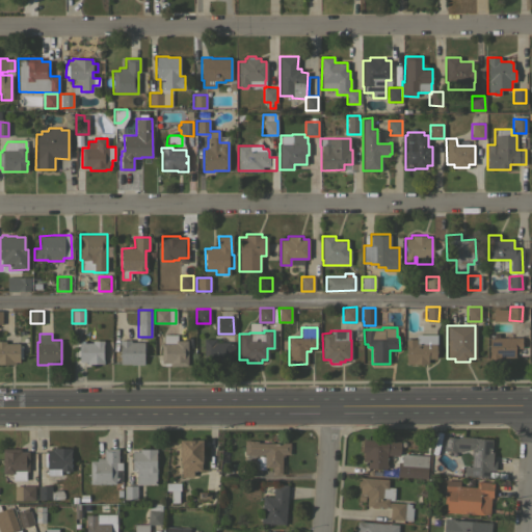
[(187,365),(169,366),(169,365),(164,365),(164,363),(161,363),(161,343),(164,343),(164,334),(177,334),(177,340),(187,340),(187,365)]
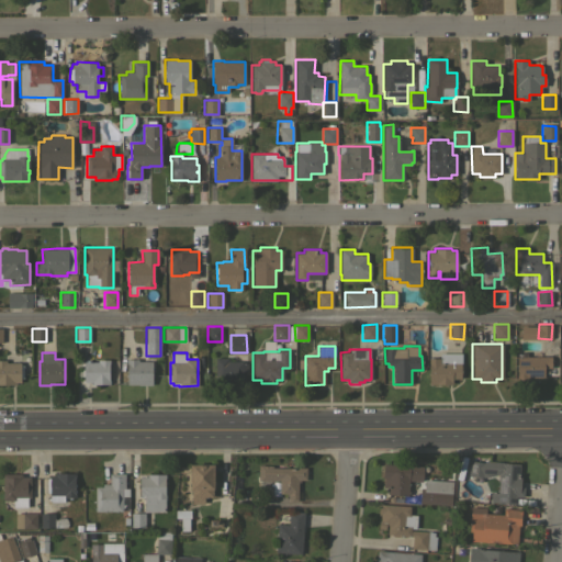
[(461,352),(461,378),(452,378),(452,384),(428,384),(429,357),(439,358),(439,352),(461,352)]
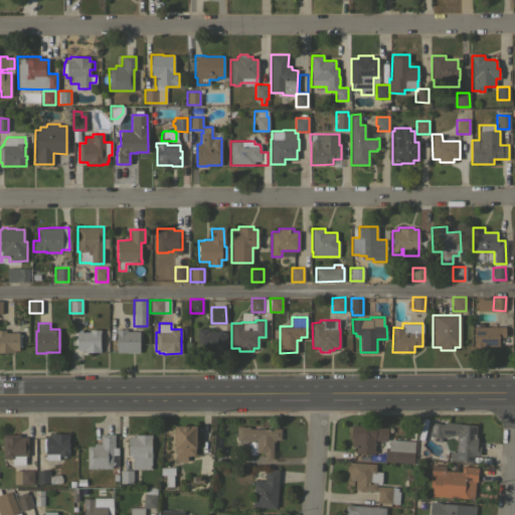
[(498,326),(498,328),(500,328),(500,337),(498,337),(498,345),(496,345),(496,346),(474,346),(474,326),(498,326)]
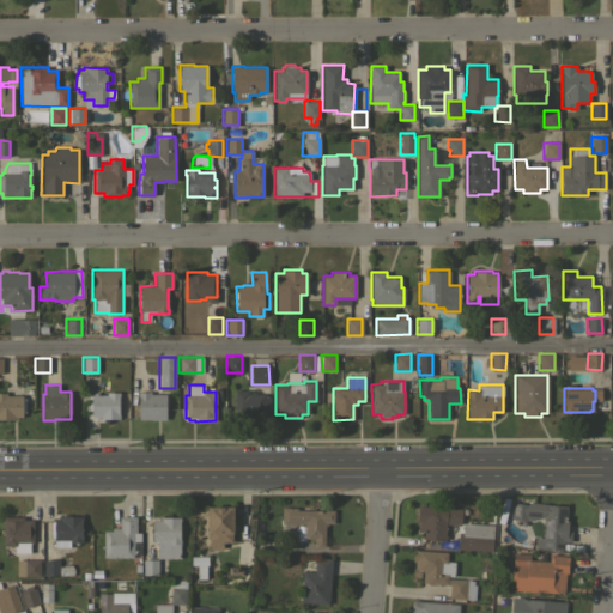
[(249,390),(249,394),(265,393),(265,395),(269,395),(269,405),(265,405),(265,420),(235,420),(235,390),(249,390)]
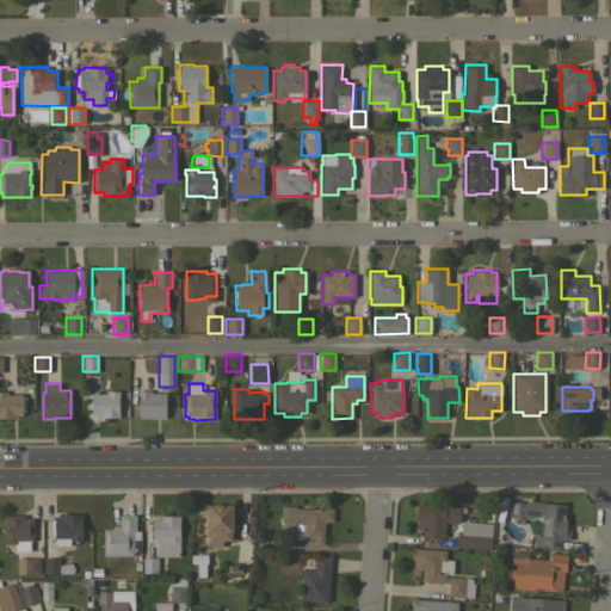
[(106,393),(106,390),(119,390),(119,395),(118,395),(118,412),(119,412),(119,417),(99,417),(99,415),(91,415),(91,393),(106,393)]
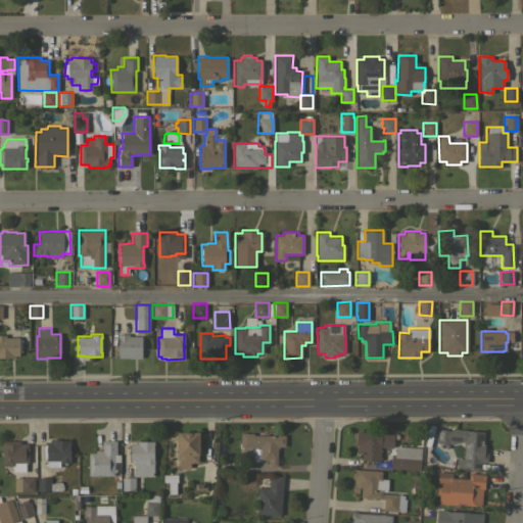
[(141,336),(141,359),(129,359),(129,358),(117,358),(119,337),(117,337),(117,334),(129,334),(129,336),(141,336)]
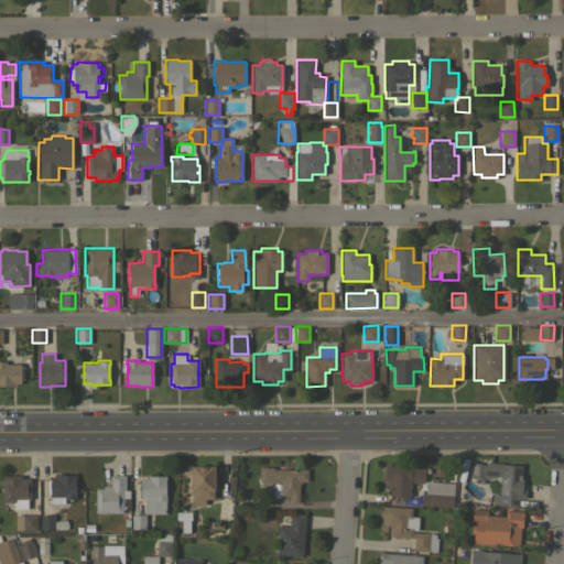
[(20,364),(20,366),(23,366),(23,380),(20,380),(20,383),(15,383),(15,386),(0,386),(0,361),(7,361),(7,364),(20,364)]
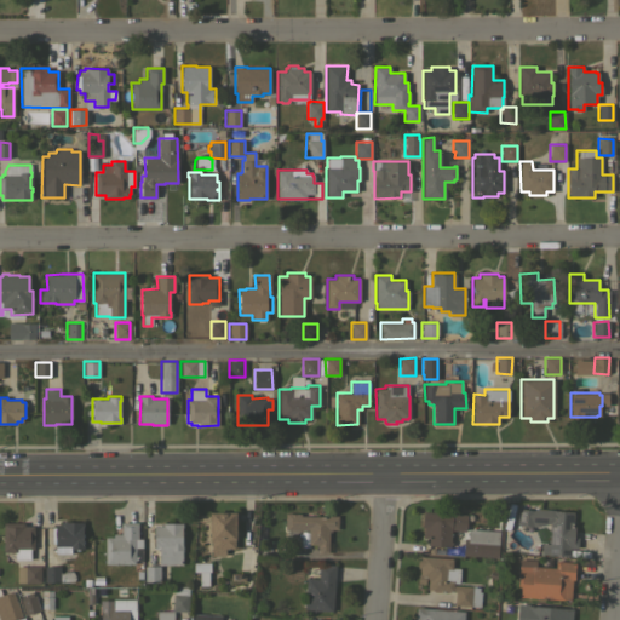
[(518,509),(534,510),(534,507),(552,509),(552,510),(573,511),(572,526),(574,526),(573,537),(578,537),(578,547),(569,547),(569,555),(540,554),(541,544),(549,544),(550,530),(549,530),(550,523),(534,526),(517,524),(518,509)]
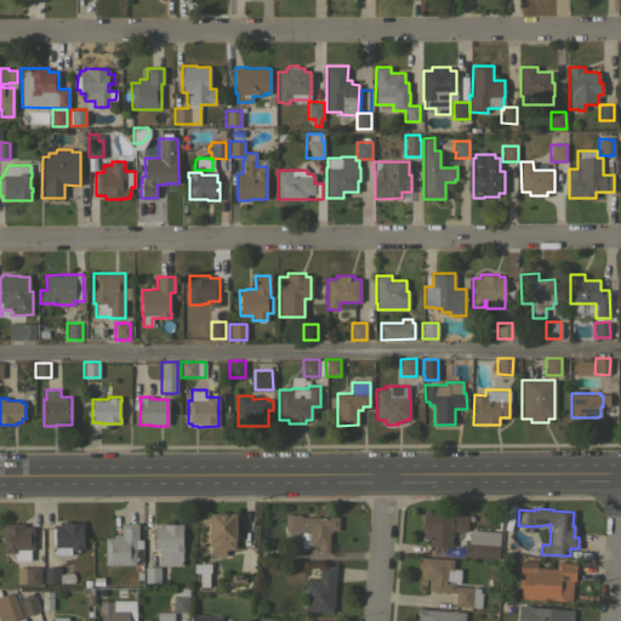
[(211,556),(211,540),(210,540),(210,513),(223,513),(223,511),(238,511),(238,520),(235,520),(235,540),(235,548),(226,548),(226,556),(211,556)]
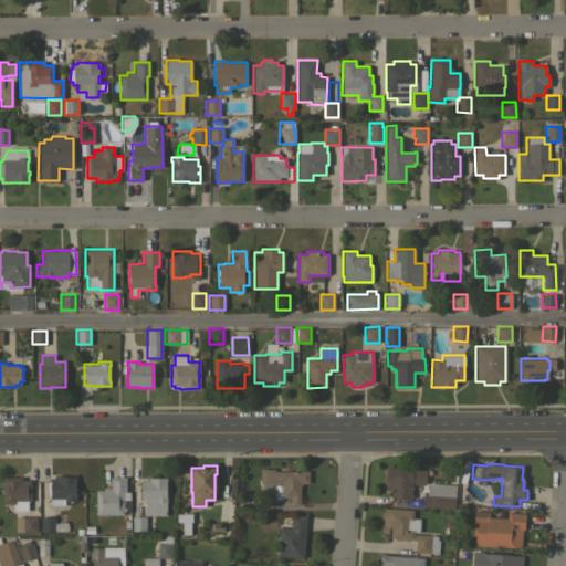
[(426,470),(426,484),(411,483),(411,494),(412,494),(412,496),(410,496),(410,499),(390,498),(391,491),(386,490),(386,481),(385,481),(386,467),(426,470)]
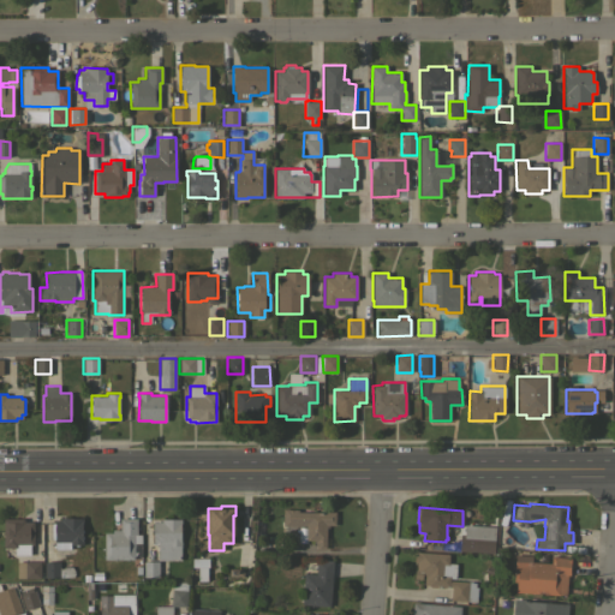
[(282,508),(287,508),(287,509),(293,509),(293,508),(298,509),(298,511),(321,512),(321,511),(335,512),(335,525),(328,525),(328,527),(326,527),(326,549),(315,549),(315,539),(305,539),(306,526),(282,525),(282,508)]
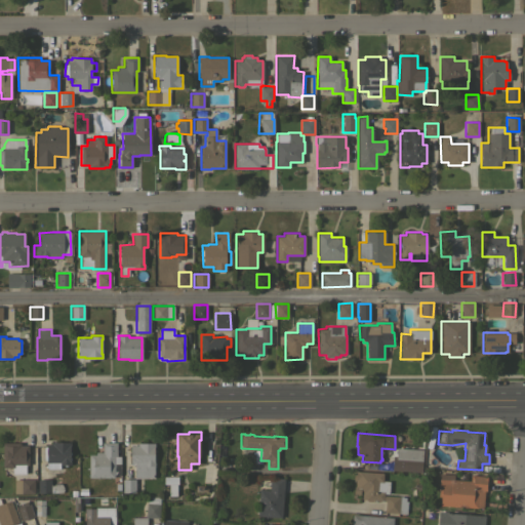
[(3,442),(21,442),(21,445),(28,445),(28,465),(26,465),(26,474),(12,474),(12,468),(3,468),(3,442)]
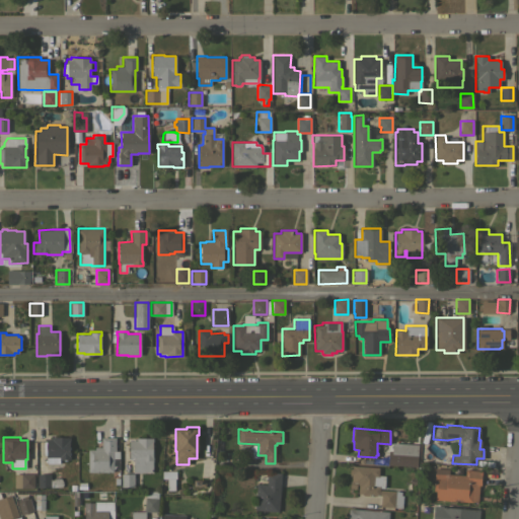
[(50,439),(50,437),(69,437),(69,452),(70,452),(70,459),(66,459),(66,460),(63,460),(63,459),(59,459),(59,463),(46,463),(47,457),(43,457),(44,441),(46,441),(46,439),(50,439)]
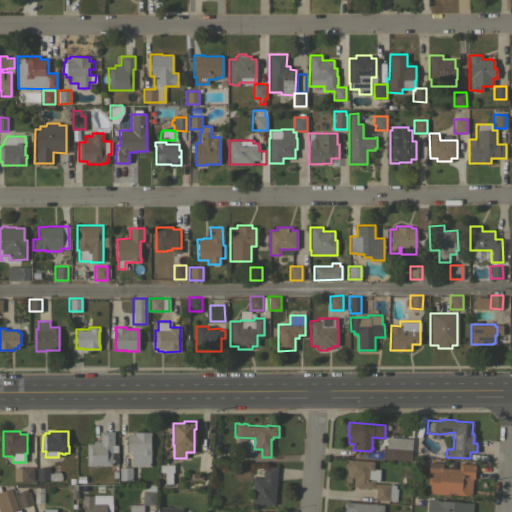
[(86,443),(93,443),(93,441),(100,440),(99,431),(113,431),(113,444),(117,444),(117,463),(111,463),(111,465),(87,465),(86,443)]
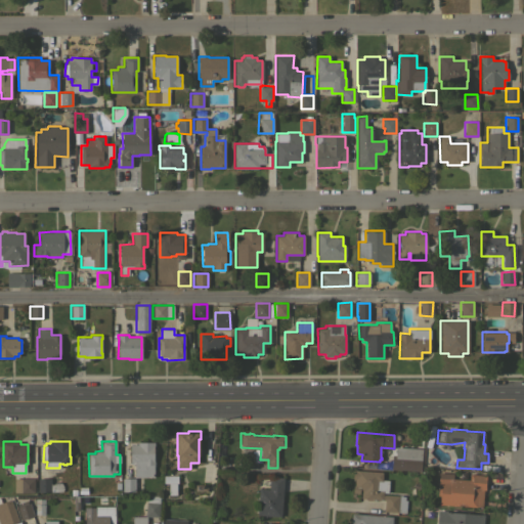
[(134,463),(130,463),(130,444),(137,444),(137,441),(154,441),(154,446),(154,461),(155,461),(155,465),(154,465),(154,477),(134,477),(134,463)]
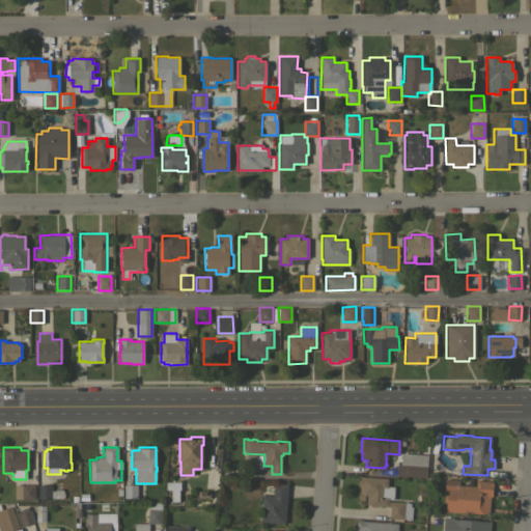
[(427,454),(426,477),(396,475),(397,460),(400,460),(400,452),(427,454)]
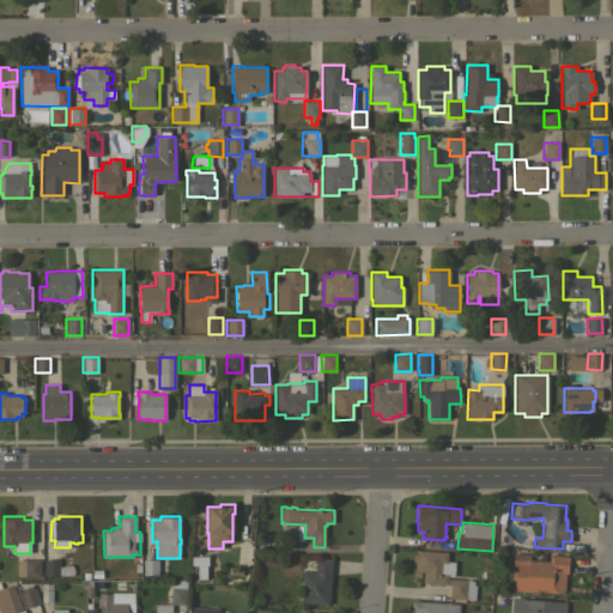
[(447,552),(447,560),(454,562),(454,576),(448,576),(448,578),(466,580),(466,578),(469,580),(473,581),(473,584),(475,584),(474,600),(449,598),(450,584),(423,582),(423,572),(420,572),(420,577),(412,576),(413,568),(414,568),(414,562),(412,562),(413,548),(416,548),(416,550),(447,552)]
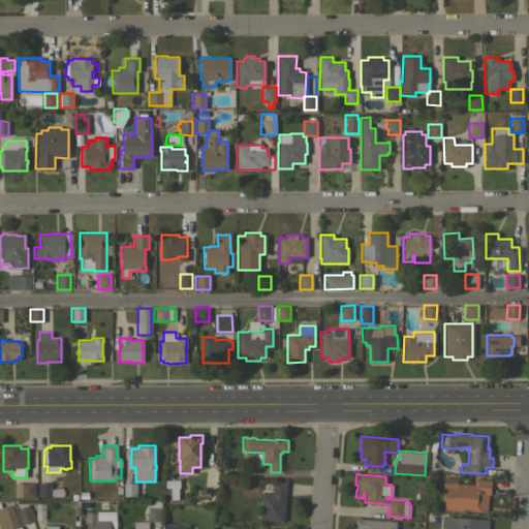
[(443,508),(443,500),(441,500),(443,476),(458,477),(457,483),(473,485),(474,478),(491,479),(490,495),(488,495),(487,510),(480,511),(443,508)]
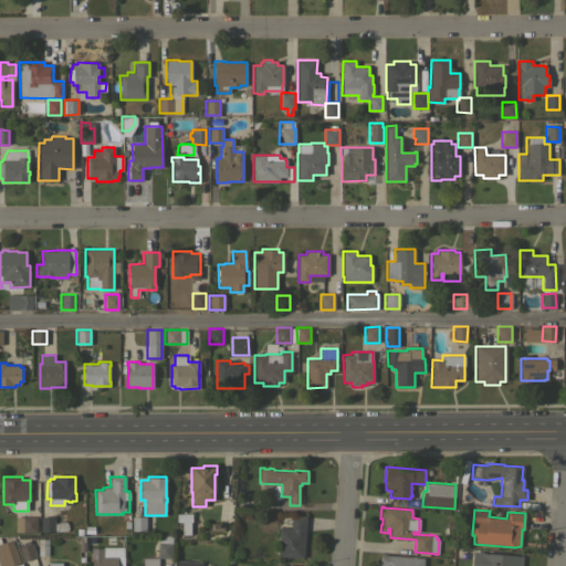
[(280,527),(291,528),(292,514),(306,515),(303,558),(278,556),(280,527)]
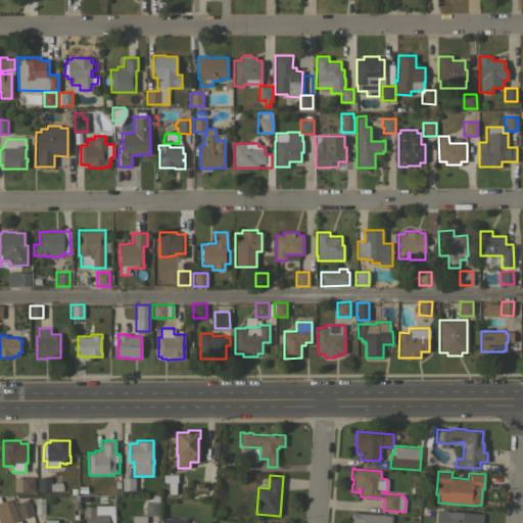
[(14,477),(34,477),(34,491),(14,491),(14,477)]
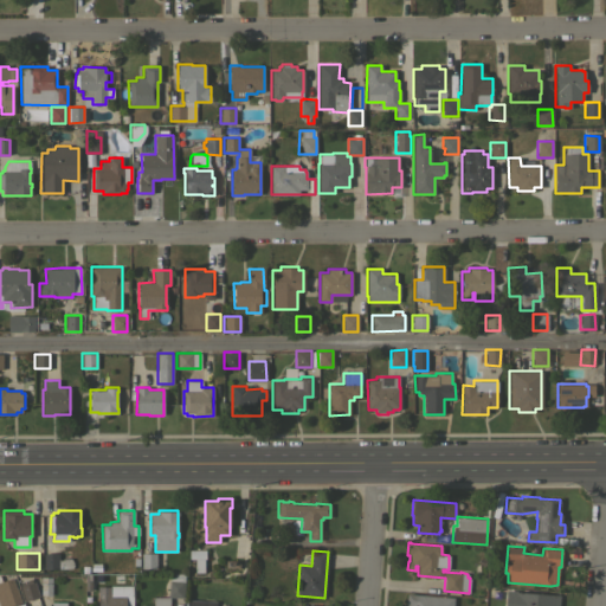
[(44,553),(58,553),(58,558),(69,558),(71,560),(72,562),(73,563),(72,566),(70,568),(44,568),(44,553)]
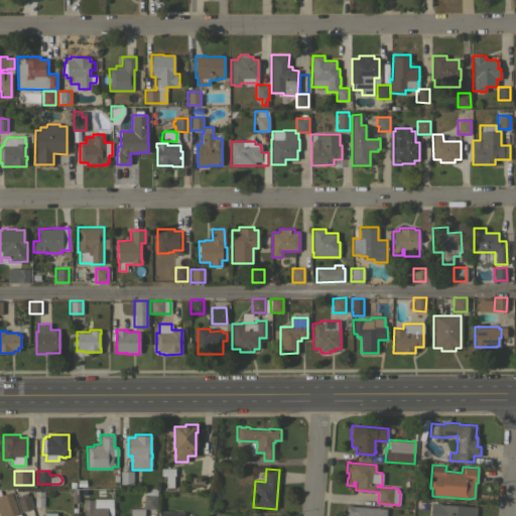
[(120,471),(133,471),(133,484),(120,484),(120,471)]
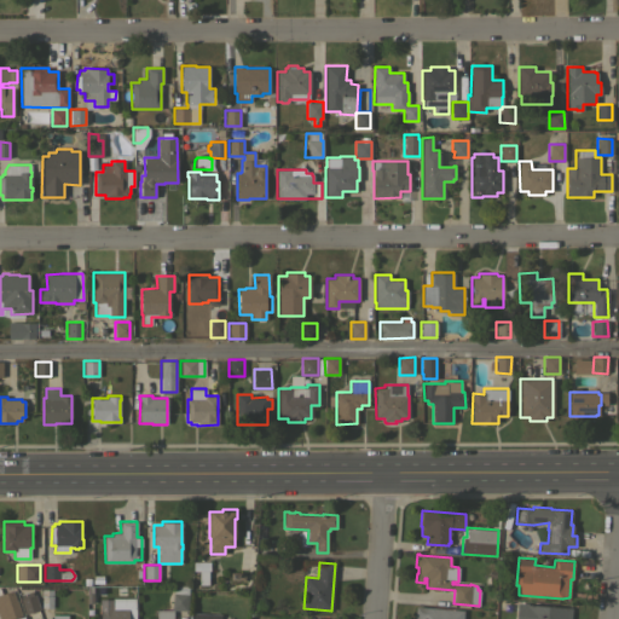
[(41,589),(52,589),(52,608),(41,608),(41,589)]
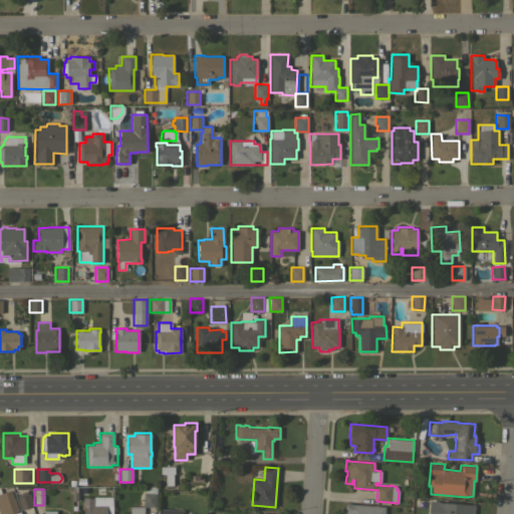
[(0,513),(0,493),(10,490),(13,498),(18,510),(7,513),(0,513)]
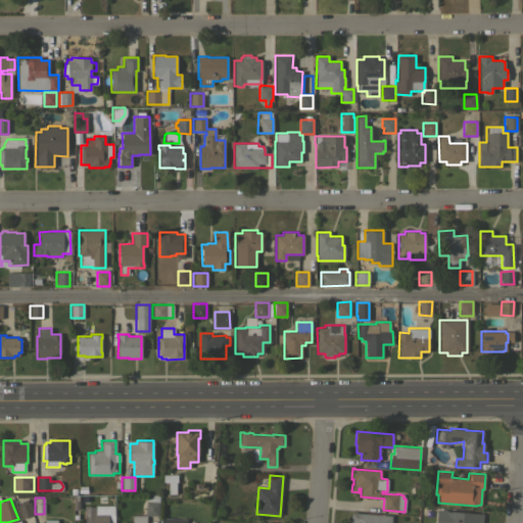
[(17,506),(18,506),(17,503),(27,500),(28,503),(29,502),(33,514),(21,518),(17,506)]
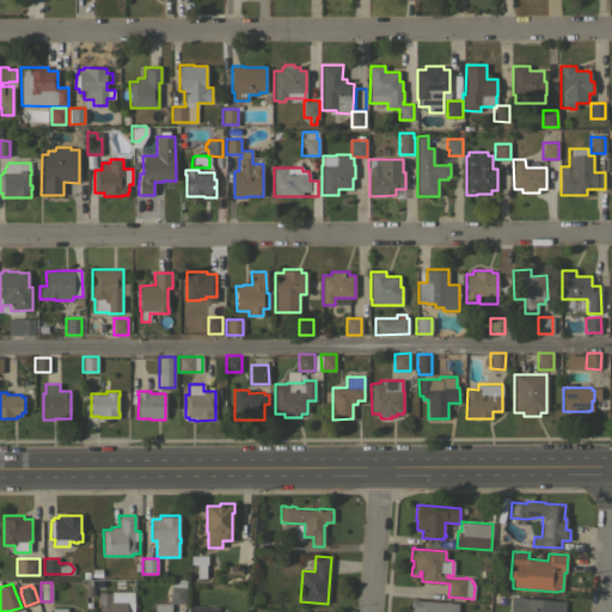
[(154,611),(154,603),(169,603),(171,586),(187,587),(184,604),(171,603),(171,611),(154,611)]
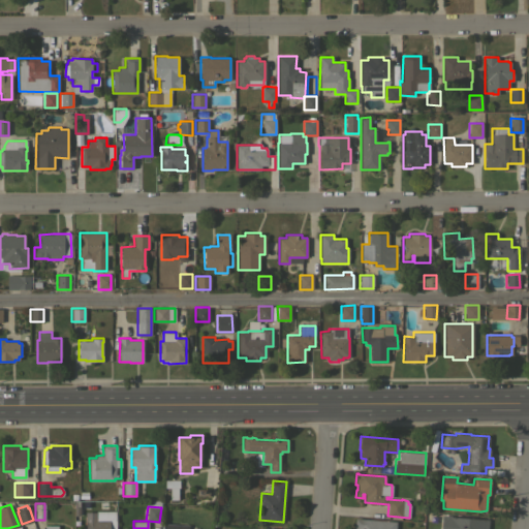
[(85,512),(96,512),(96,511),(115,511),(115,520),(116,520),(116,528),(86,528),(86,521),(85,521),(85,518),(85,512)]
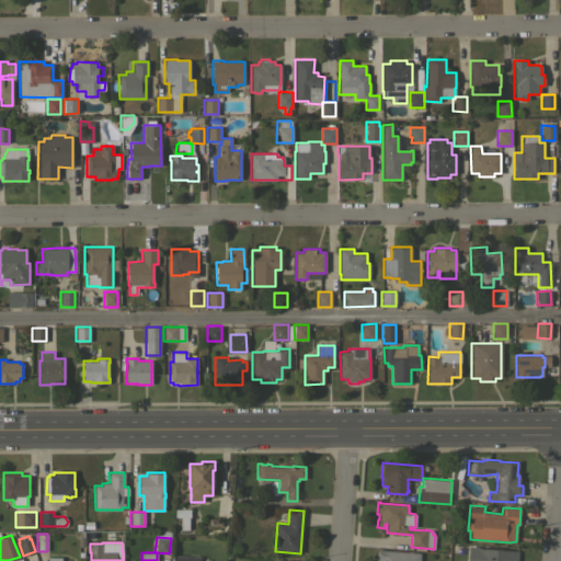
[(467,560),(468,546),(476,547),(476,548),(518,550),(517,560),(467,560)]
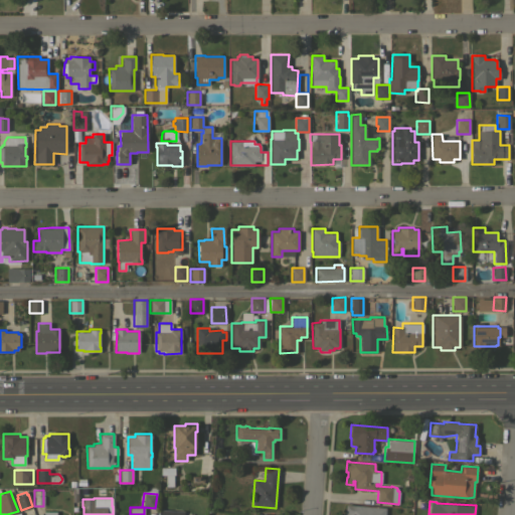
[(385,507),(384,514),(348,514),(345,514),(345,504),(385,507)]
